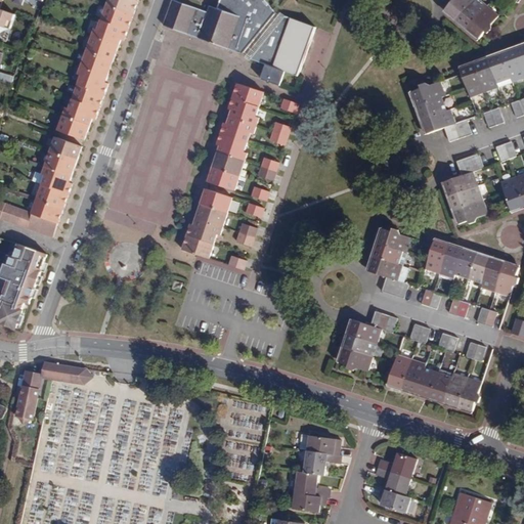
[(121,40),(124,41),(138,0),(107,0),(98,29),(95,28),(79,75),(81,76),(70,107),(68,107),(59,130),(85,139),(92,118),(96,120),(108,83),(105,82),(121,40)]
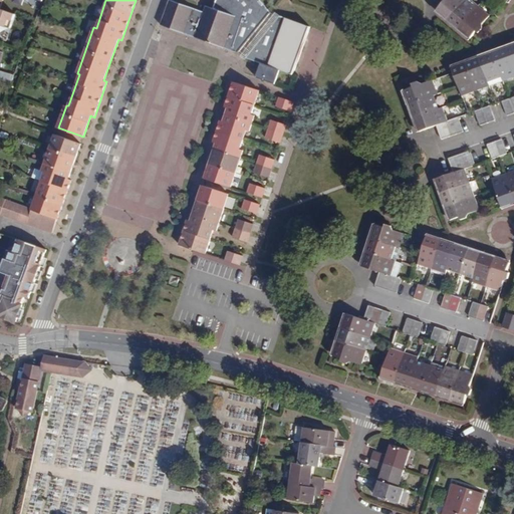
[(215,0),(213,8),(206,5),(204,12),(170,0),(169,0),(161,25),(239,53),(250,38),(243,36),(246,28),(255,31),(270,11),(259,0),(215,0)]
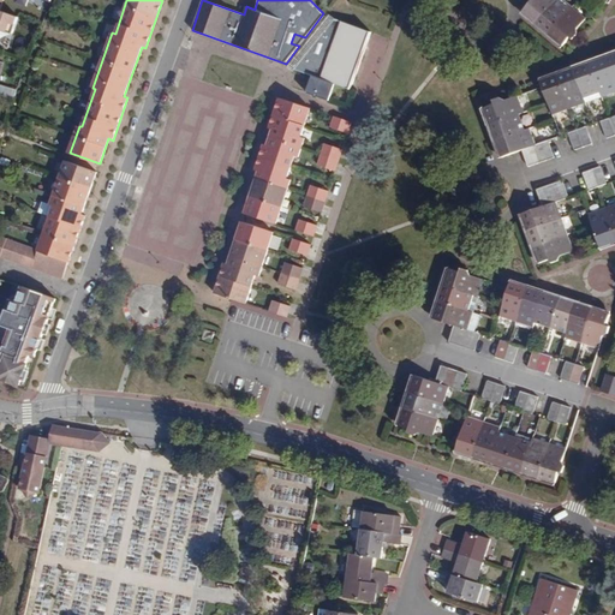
[(556,0),(533,0),(523,13),(530,19),(535,13),(542,19),(556,0)]
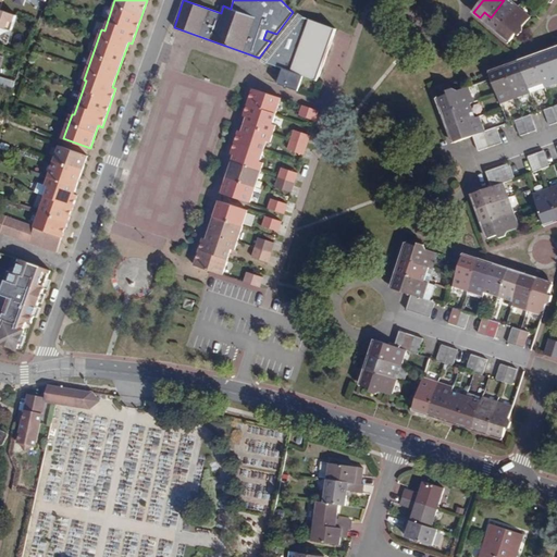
[(504,0),(491,17),(496,22),(492,27),(497,32),(516,10),(504,0)]
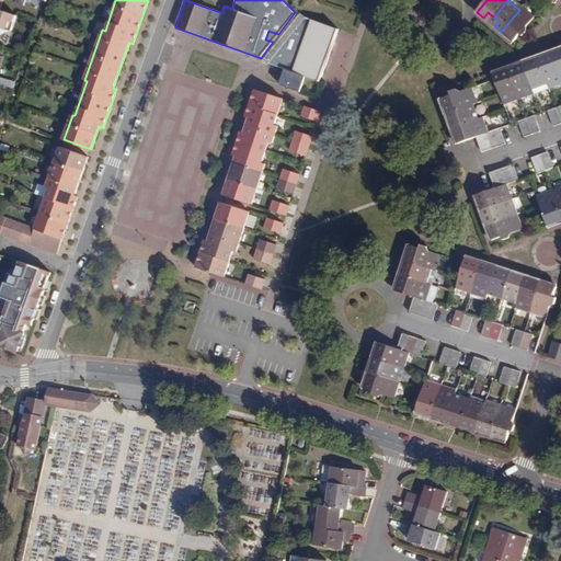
[(518,38),(535,18),(522,7),(519,10),(501,32),(507,37),(512,32),(518,38)]
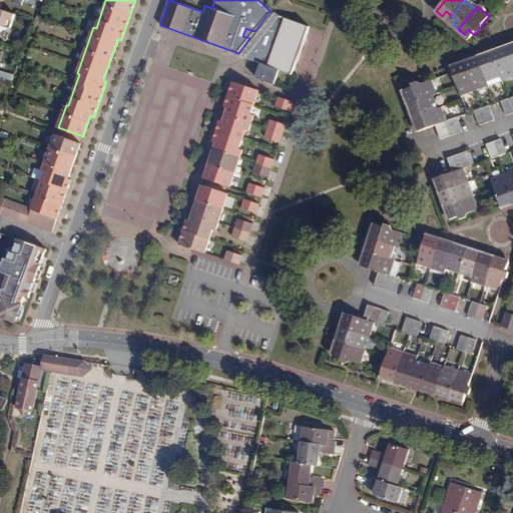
[(0,13),(0,37),(7,40),(16,14),(2,9),(0,13)]
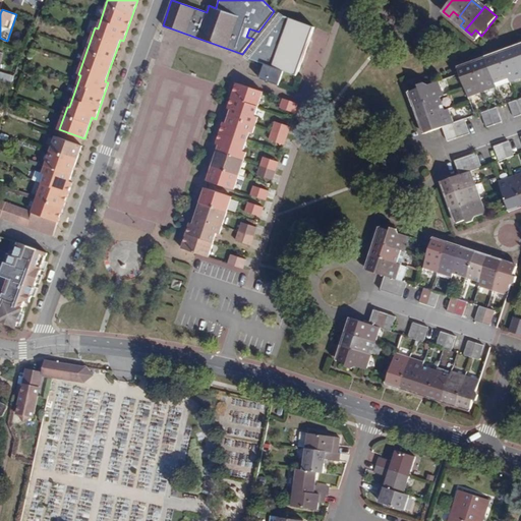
[(268,35),(283,15),(274,13),(274,12),(274,11),(258,32),(253,39),(242,54),(248,59),(265,39),(268,35)]
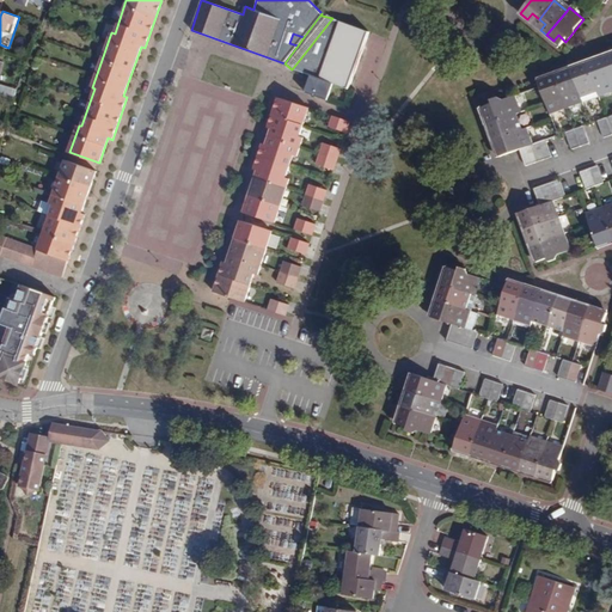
[(534,24),(539,19),(532,13),(527,19),(534,24)]
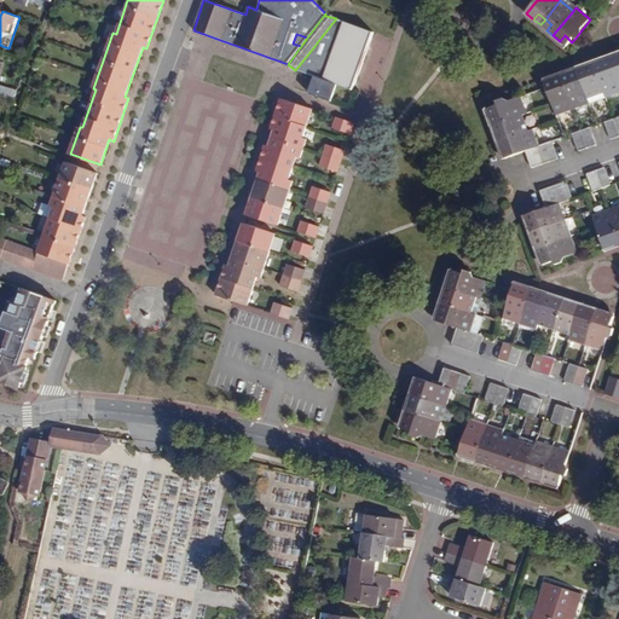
[(337,84),(353,90),(372,32),(336,18),(318,41),(323,44),(318,50),(314,46),(295,70),(314,76),(310,93),(331,102),(337,84)]
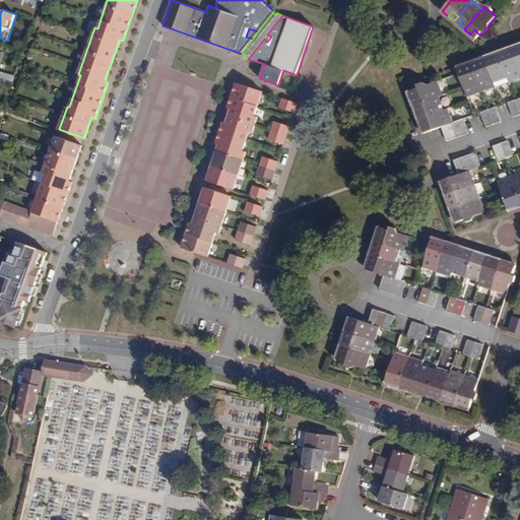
[(463,20),(458,16),(454,20),(459,25),(463,20)]
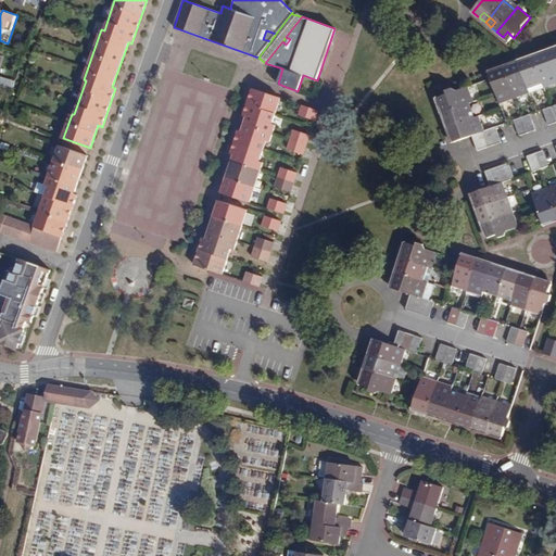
[(263,39),(270,41),(276,34),(266,30),(263,39)]
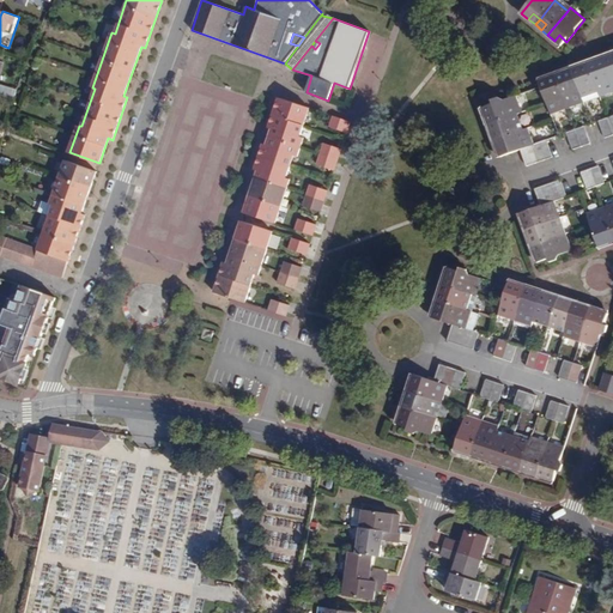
[(562,48),(566,42),(559,35),(554,41),(562,48)]
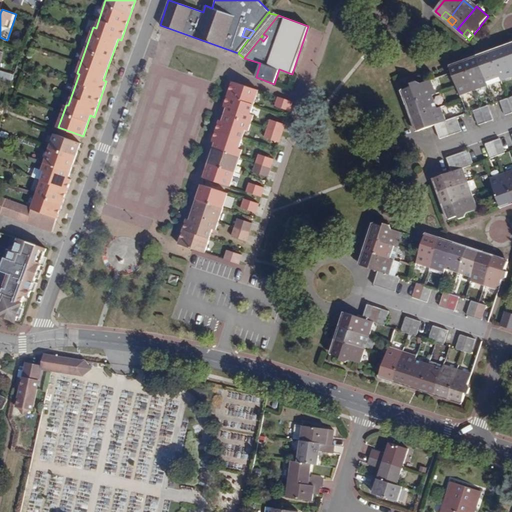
[(503,47),(506,54),(511,51),(511,50),(510,44),(503,47)]
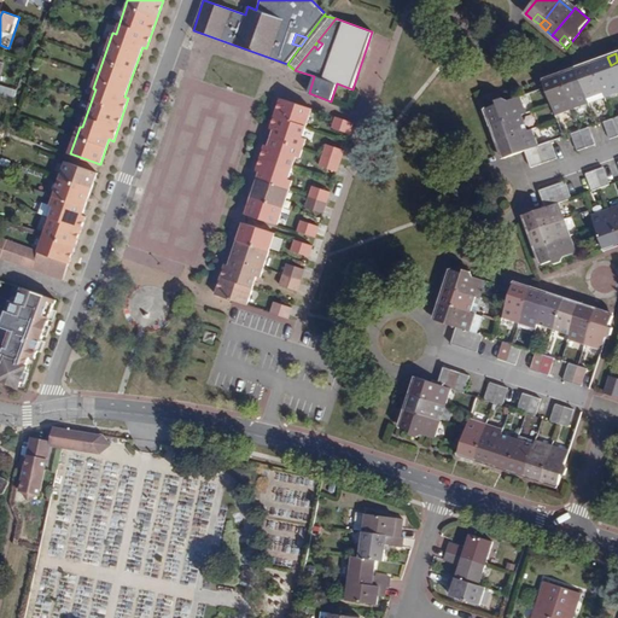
[(602,68),(611,65),(607,57),(600,59),(602,68)]
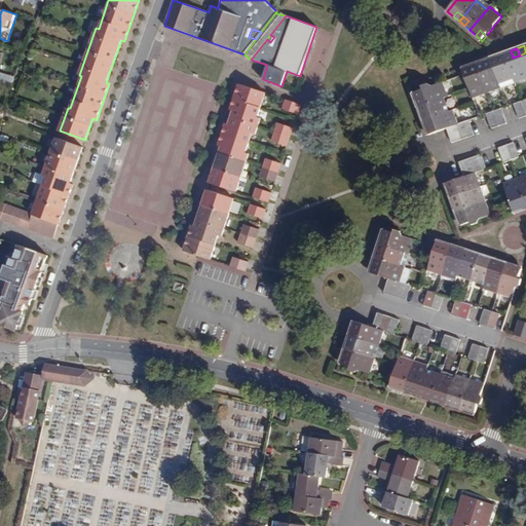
[(514,83),(525,79),(525,71),(520,55),(513,58),(511,50),(503,53),(514,83)]
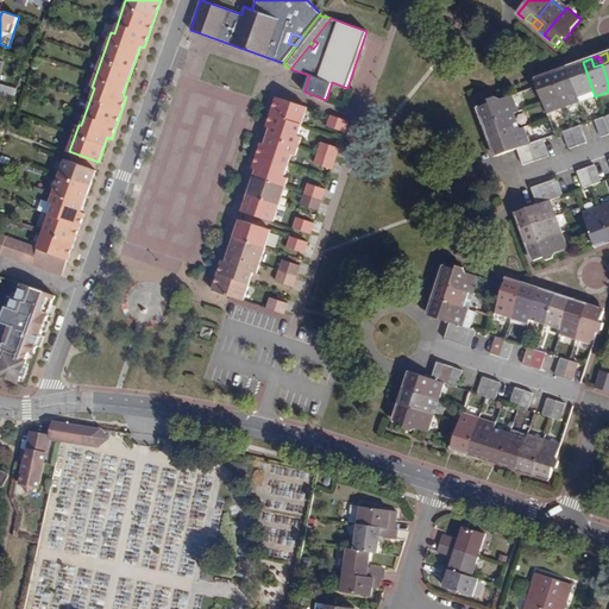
[(581,102),(595,96),(583,62),(575,64),(577,73),(571,76),(581,102)]
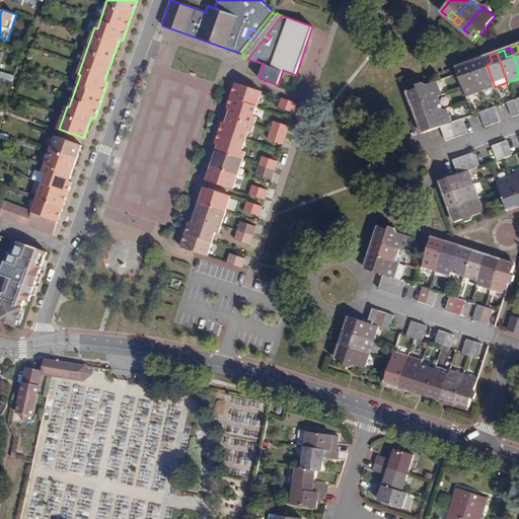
[(484,57),(487,65),(492,62),(490,55),(484,57)]
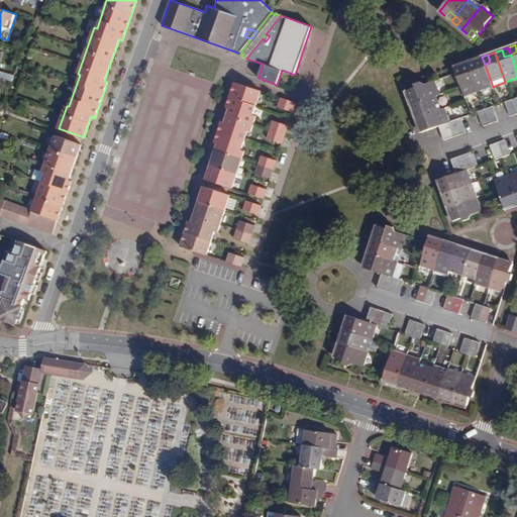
[(478,67),(485,65),(482,57),(475,60),(478,67)]
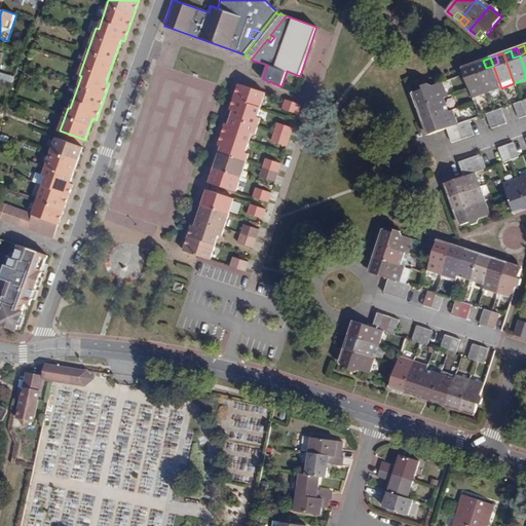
[(476,63),(487,94),(501,88),(493,66),(486,68),(483,61),(476,63)]
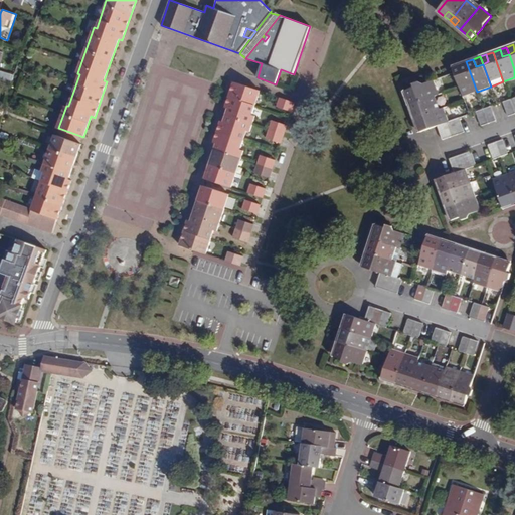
[(463,97),(477,92),(466,61),(459,64),(461,71),(455,73),(459,86),(463,97)]
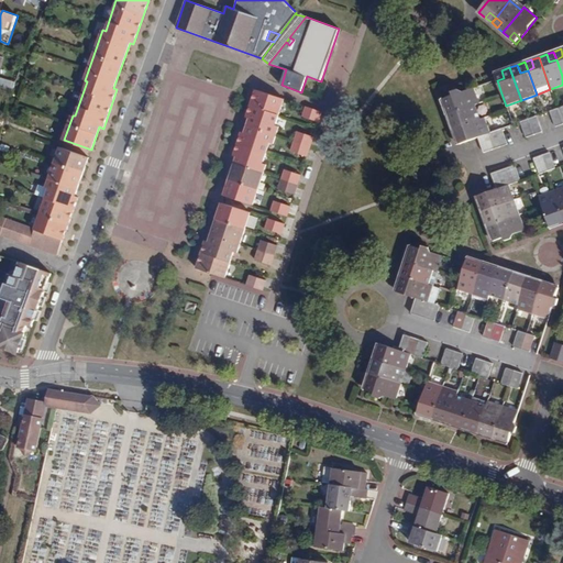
[(504,78),(501,70),(494,73),(497,80),(504,78)]
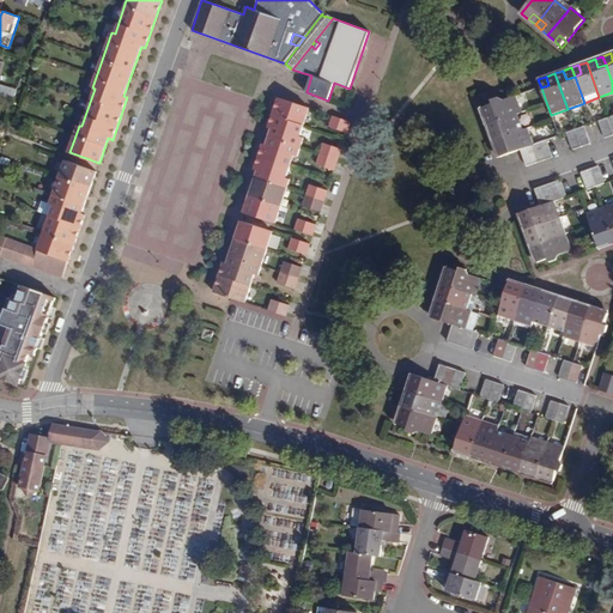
[(0,85),(0,95),(16,99),(17,91),(0,85)]
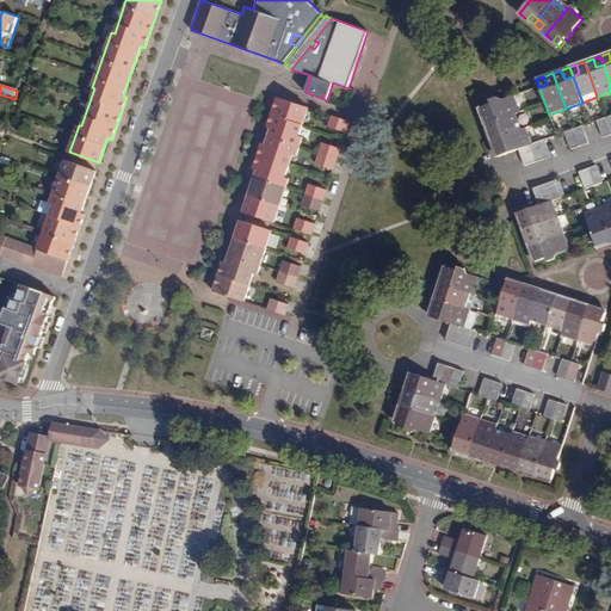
[(485,123),(516,112),(519,111),(513,96),(485,105),(488,113),(482,116),(485,123)]
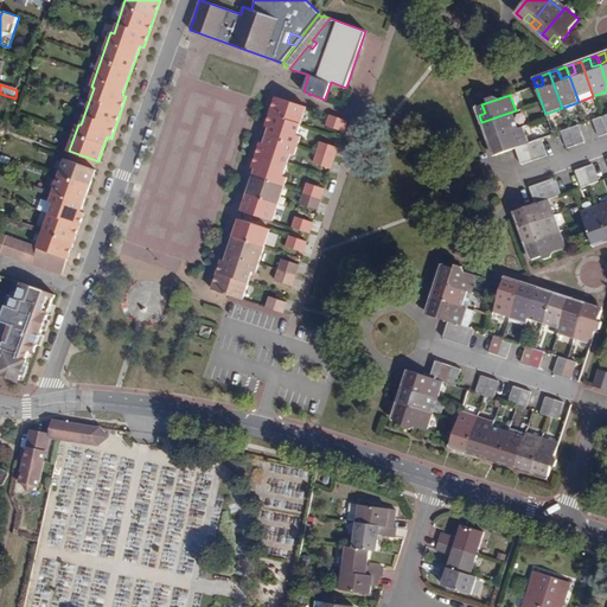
[(276,96),(267,125),(270,127),(266,142),(261,141),(253,167),(257,168),(243,210),(274,221),(287,177),(285,177),(292,153),(295,154),(301,136),(298,135),(307,107),(276,96)]
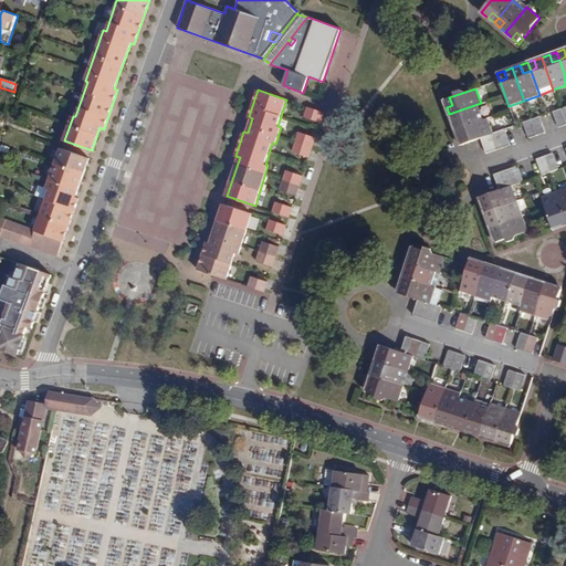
[(478,104),(449,114),(452,122),(457,119),(460,126),(483,118),(478,104)]
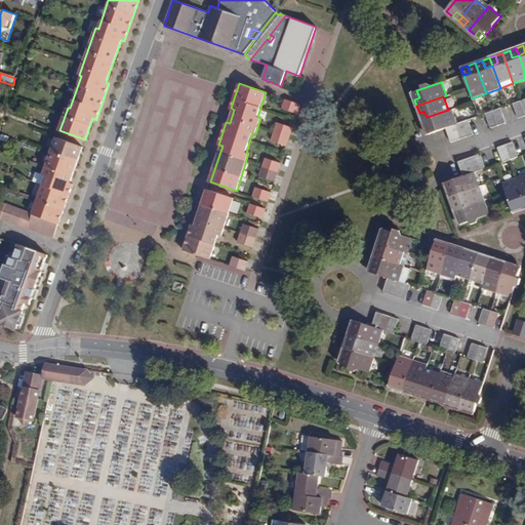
[(301,105),(286,99),(284,108),(298,113),(301,105)]
